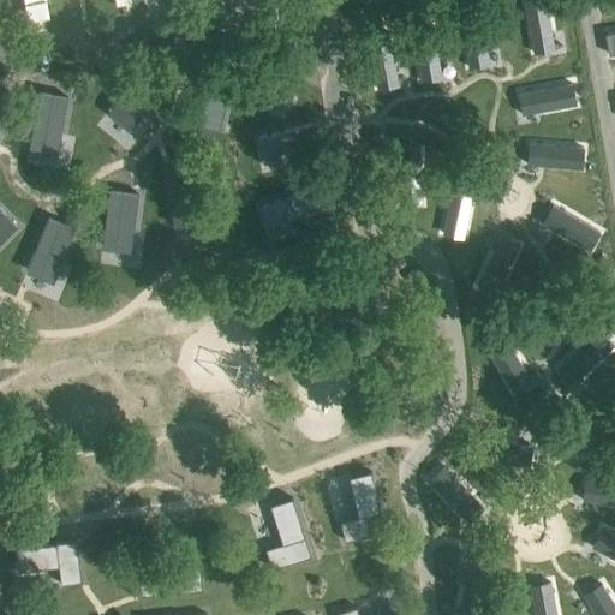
[(547,0),(527,0),(524,1),(535,58),(557,55),(547,0)]
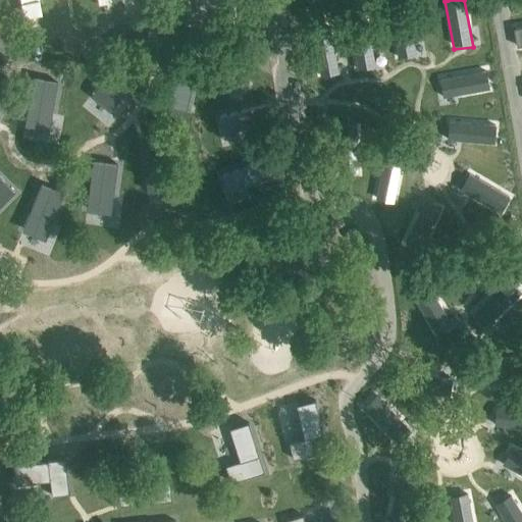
[(408,9),(388,13),(399,61),(417,59),(408,9)]
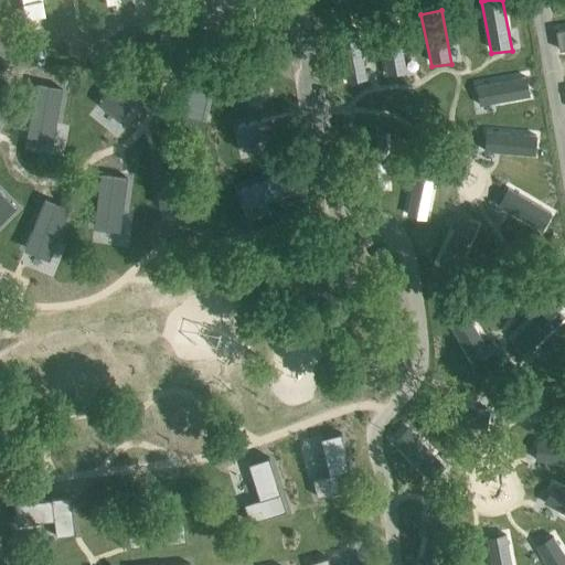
[(400,23),(379,28),(388,80),(409,77),(400,23)]
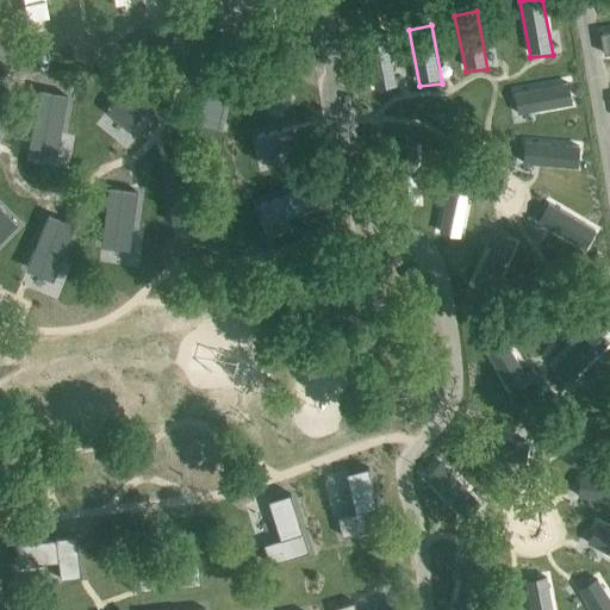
[(387,33),(365,38),(375,94),(398,92),(387,33)]
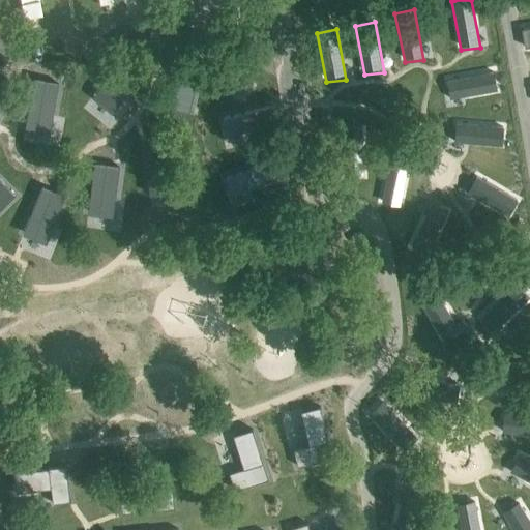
[(256,68),(241,72),(248,95),(262,91),(256,68)]
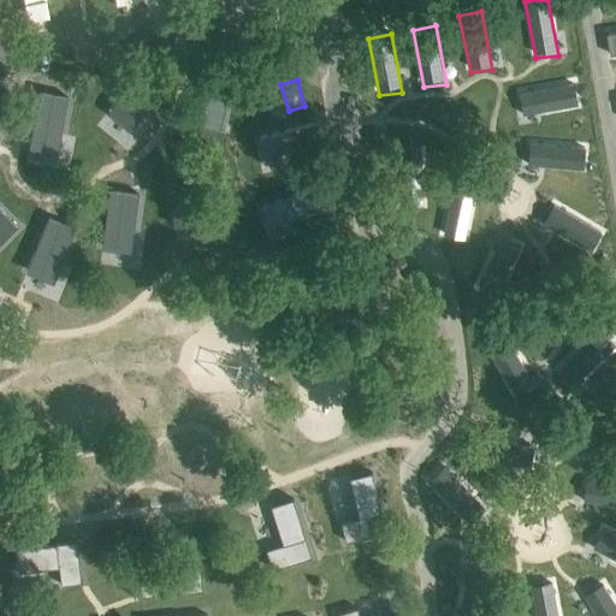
[(519,95),(523,118),(579,108),(575,87),(519,95)]
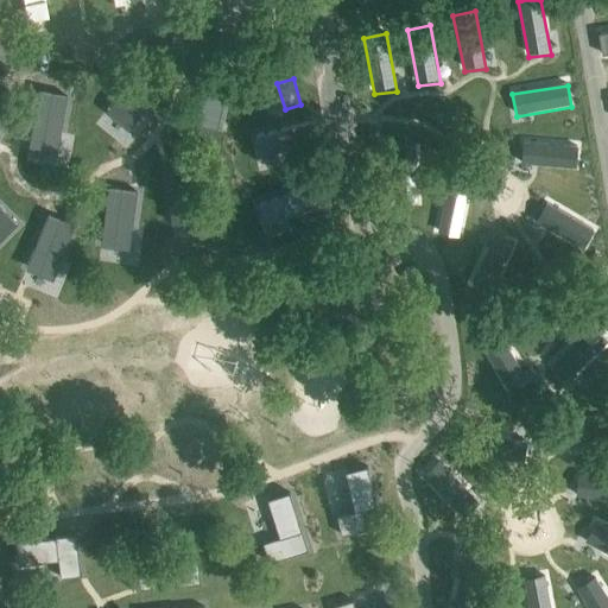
[(159,93),(162,132),(175,131),(172,92),(159,93)]
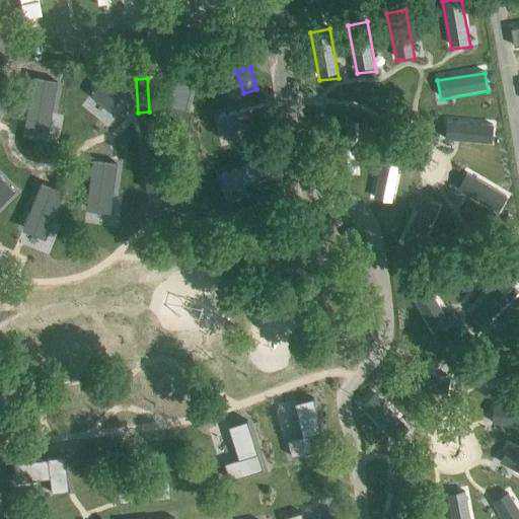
[(43,89),(28,92),(38,134),(52,130),(43,89)]
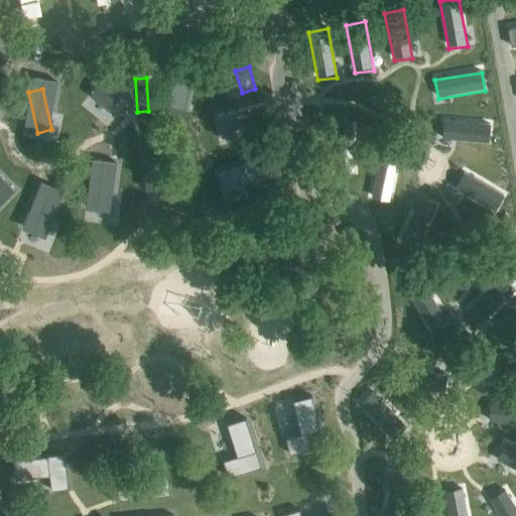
[(256,106),(244,108),(247,128),(259,126),(256,106)]
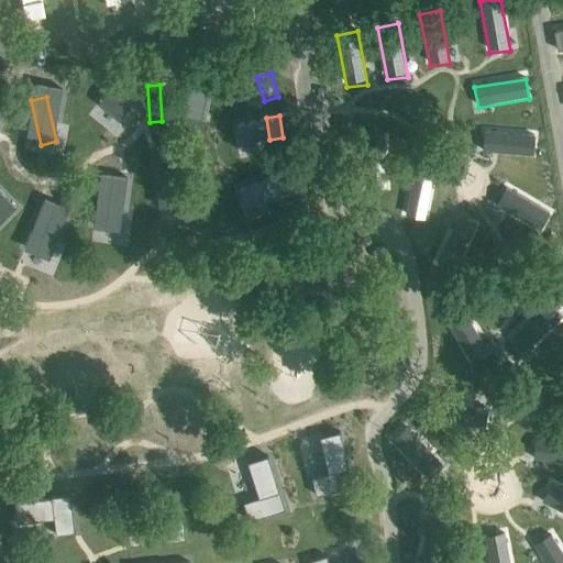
[(484,131),(482,153),(536,156),(538,136),(484,131)]
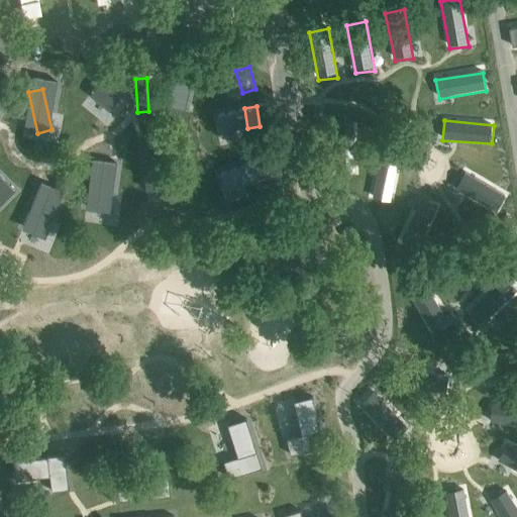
[(355,128),(335,128),(336,177),(355,178),(355,128)]
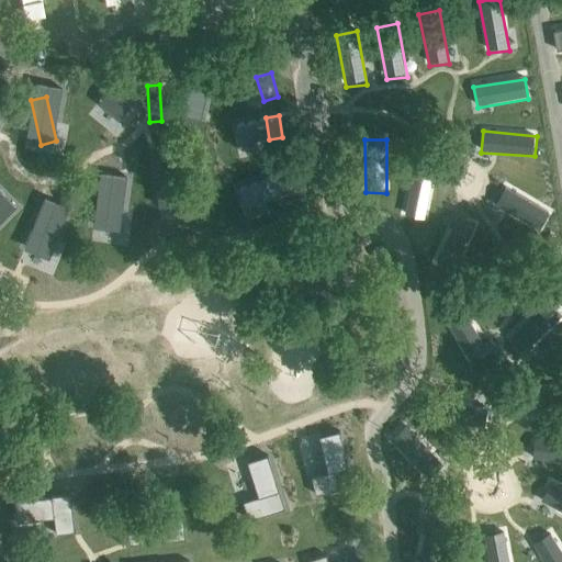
[(83,156),(86,202),(104,201),(103,155),(83,156)]
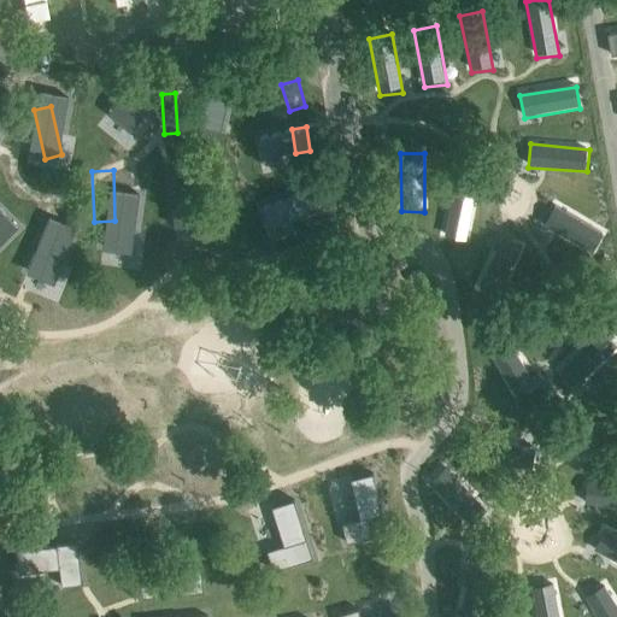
[(54,230),(72,228),(66,174),(48,176),(54,230)]
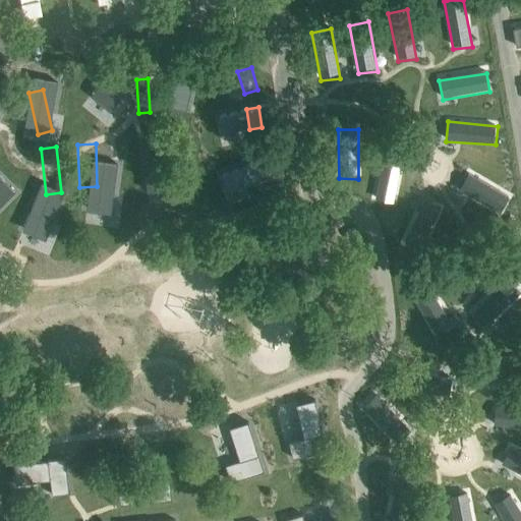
[(404,158),(385,154),(375,203),(394,207),(404,158)]
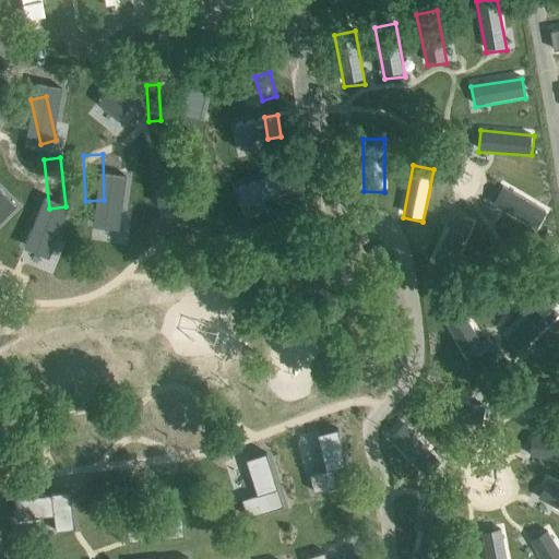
[(502,188),(491,205),(538,232),(549,214),(502,188)]
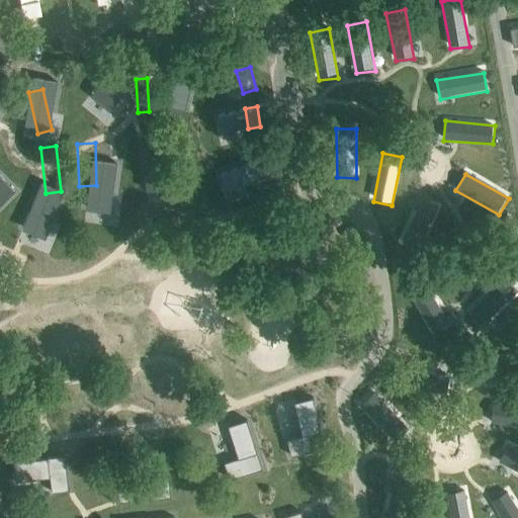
[(439,209),(421,201),(401,246),(418,255),(439,209)]
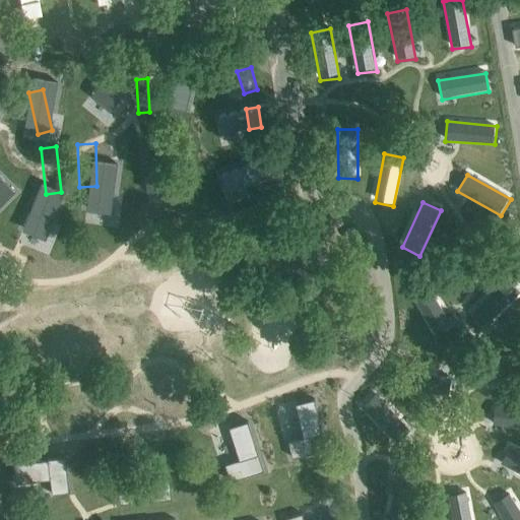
[(66,207),(51,209),(56,254),(71,252),(66,207)]
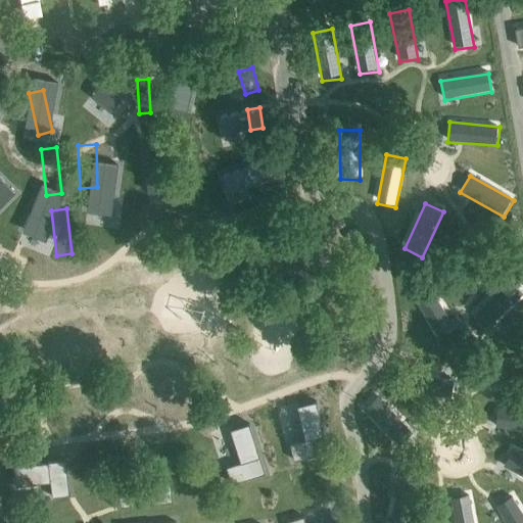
[(474,318),(488,332),(522,296),(510,282),(474,318)]
